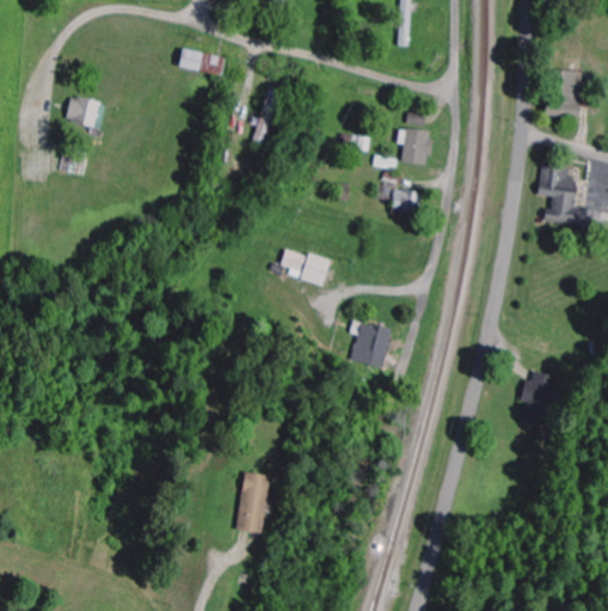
[(409,46),(410,0),(399,0),(399,46),(409,46)]
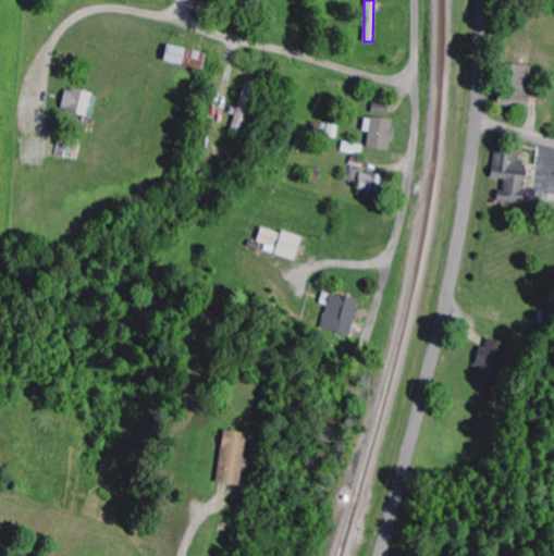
[(205,53),(165,44),(162,60),(200,70),(205,53)]
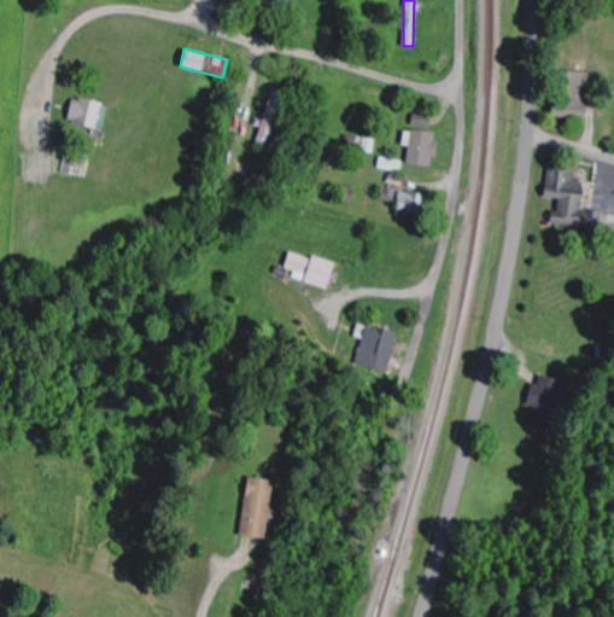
[(557,97),(553,97),(553,117),(585,117),(585,71),(559,71),(557,97)]
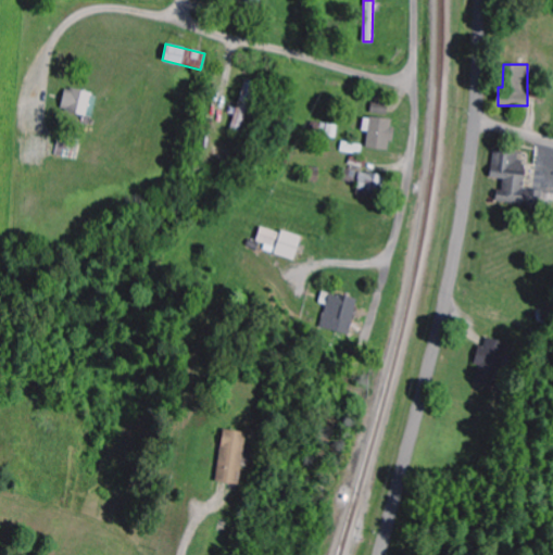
[(92,115),(96,92),(63,88),(60,111),(92,115)]
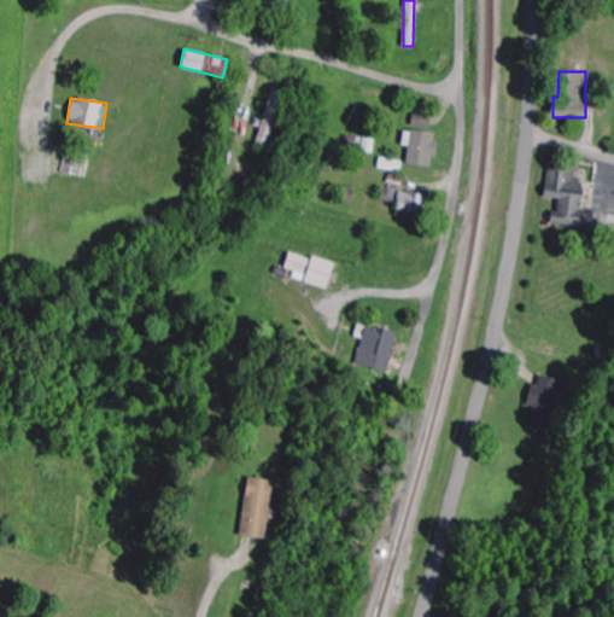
[(404,164),(432,167),(436,131),(427,129),(428,115),(411,114),(409,128),(402,127),(401,145),(407,146),(404,164)]
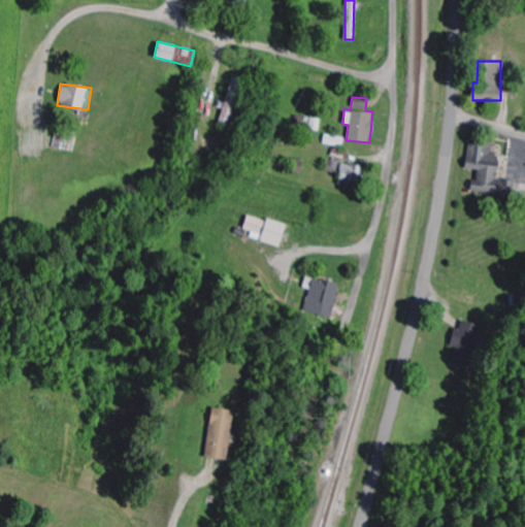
[(51,146),(71,152),(74,136),(55,132),(51,146)]
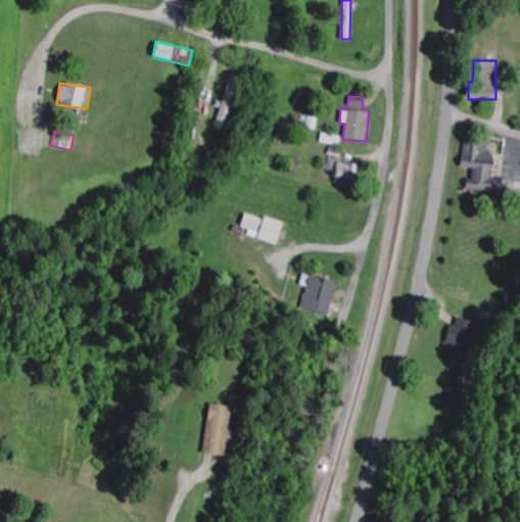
[(519,181),(490,178),(493,151),(486,150),(487,142),(463,140),(460,167),(471,169),(468,190),(518,196),(519,182),(519,181)]
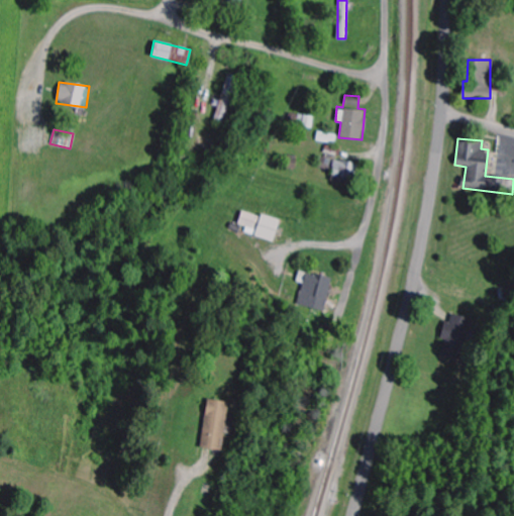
[(329,181),(350,184),(352,163),(321,159),(320,167),(330,169),(329,181)]
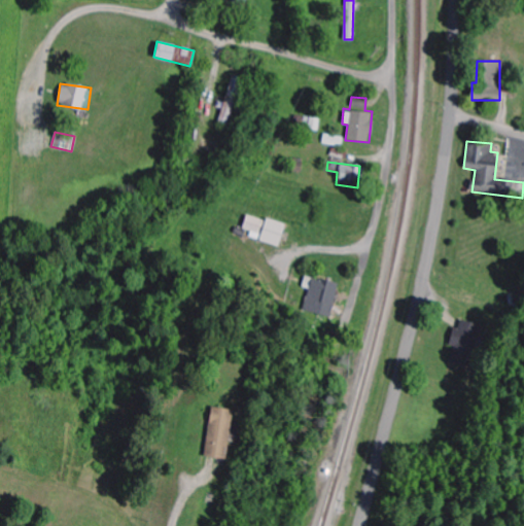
[(241,228),(249,231),(247,237),(277,246),(284,225),(245,213),(241,228)]
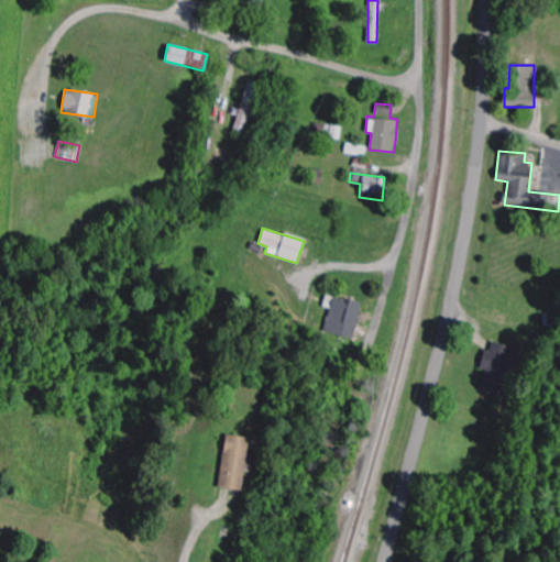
[(360,302),(325,295),(321,307),(328,308),(322,331),(352,339),(360,302)]
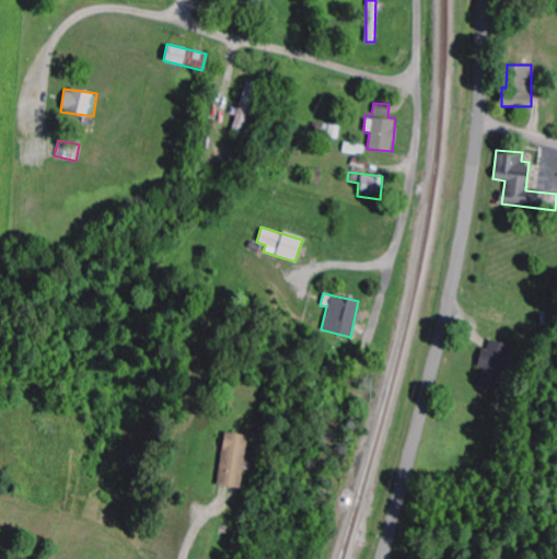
[(476,367),(480,368),(476,384),(496,389),(508,345),(488,339),(486,348),(482,347),(476,367)]
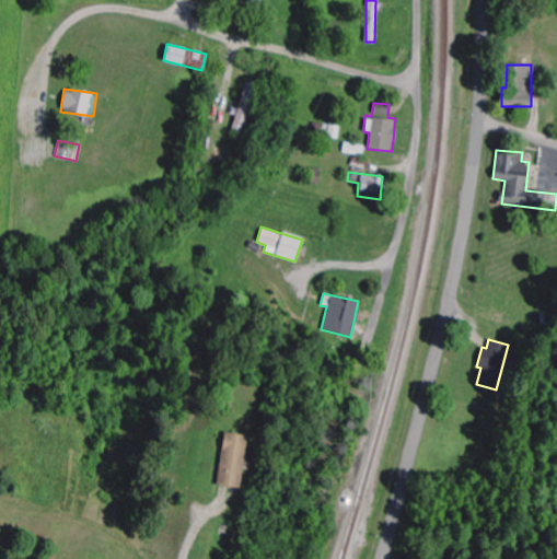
[(247,437),(223,432),(215,485),(239,489),(247,437)]
